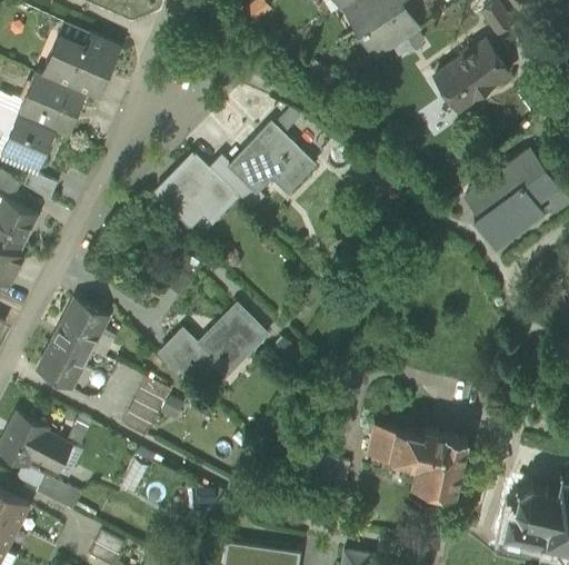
[(347,0),(346,1),(378,52),(419,26),(411,13),(410,13),(400,0),(347,0)]
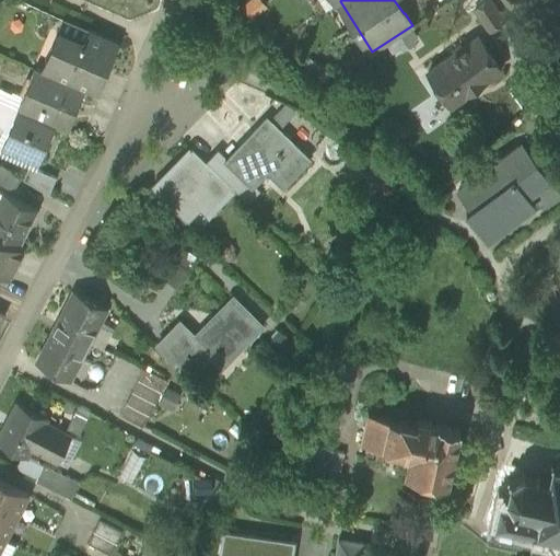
[(503,21),(488,0),(485,0),(474,8),(489,30),(503,21)]
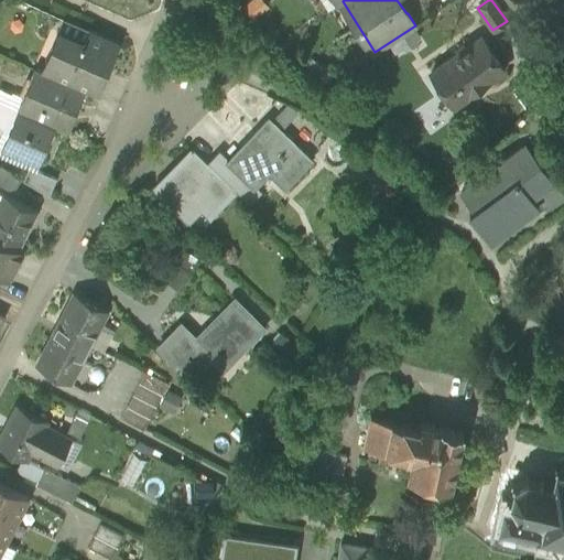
[(84,46),(88,34),(62,22),(57,34),(84,46)]
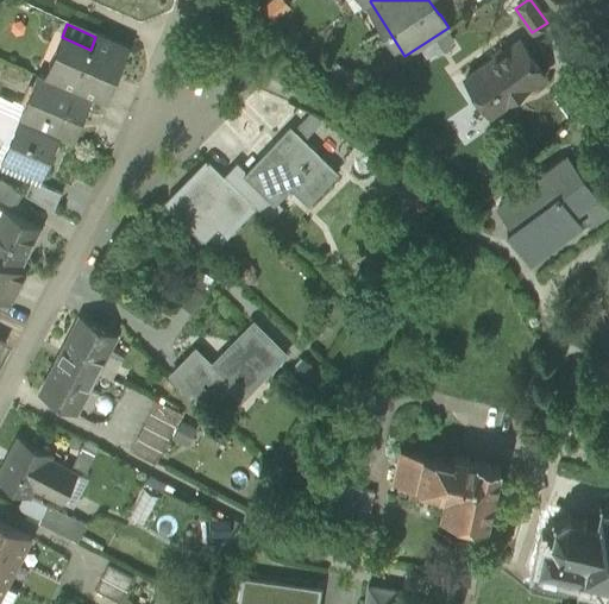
[(90,50),(62,37),(44,79),(92,100),(105,105),(129,50),(95,37),(90,50)]
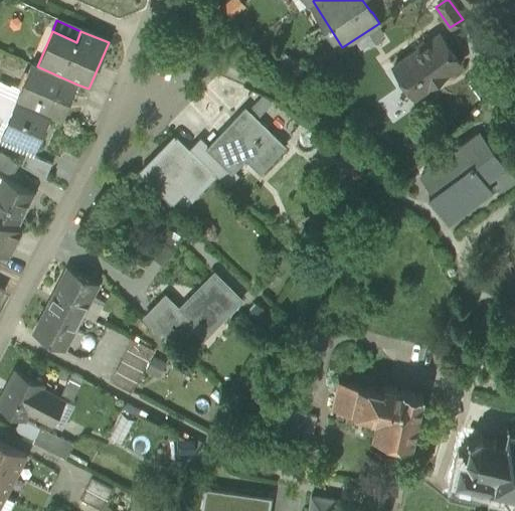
[(442,32),(425,42),(421,41),(416,44),(416,49),(391,67),(414,102),(465,64),(442,32)]
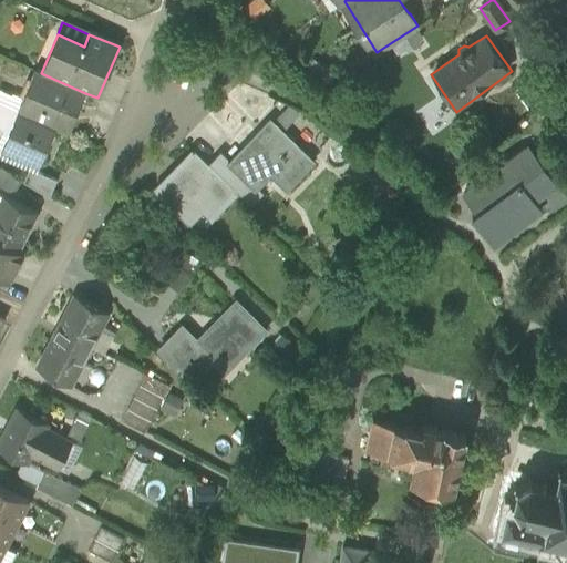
[(41,73),(37,72),(23,102),(19,112),(55,129),(68,133),(69,132),(66,131),(83,93),(85,94),(85,93),(41,73)]
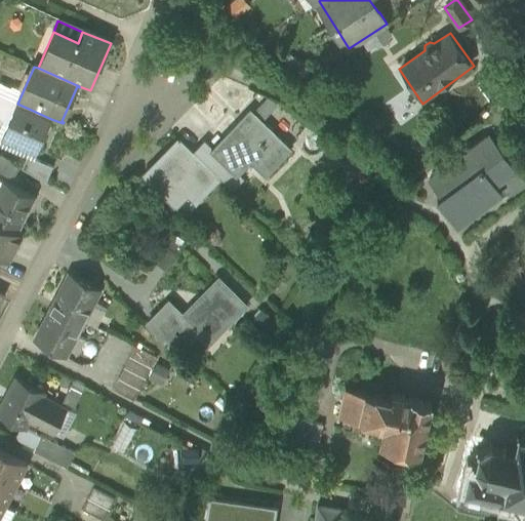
[(0,90),(0,96),(16,104),(17,104),(22,94),(2,86),(0,90)]
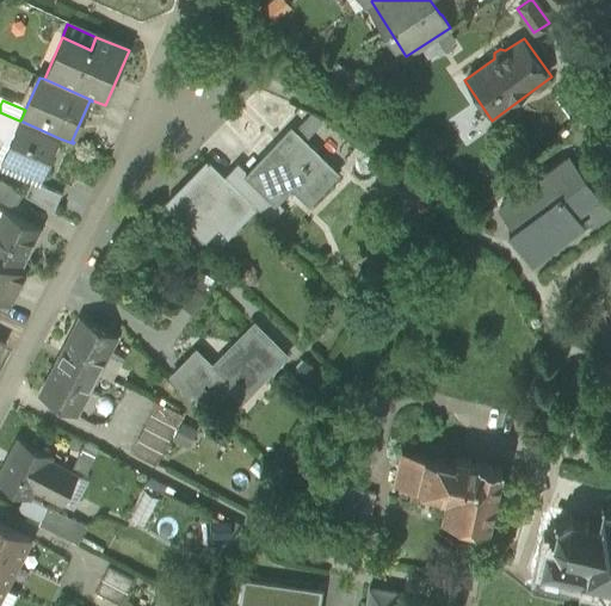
[(308,136),(318,116),(304,111),(296,130),(308,136)]
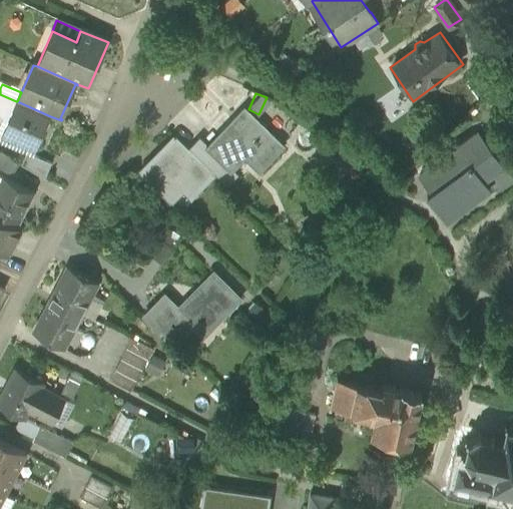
[(0,118),(3,119),(0,126),(0,137),(0,138),(16,101),(0,94),(0,118)]
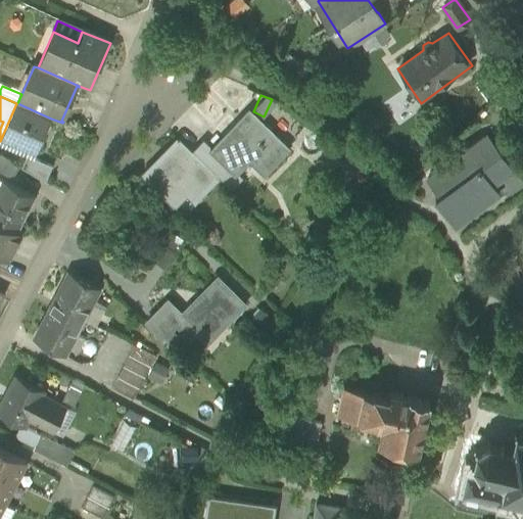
[(17,103),(16,103),(0,141),(36,155),(51,119),(17,103)]
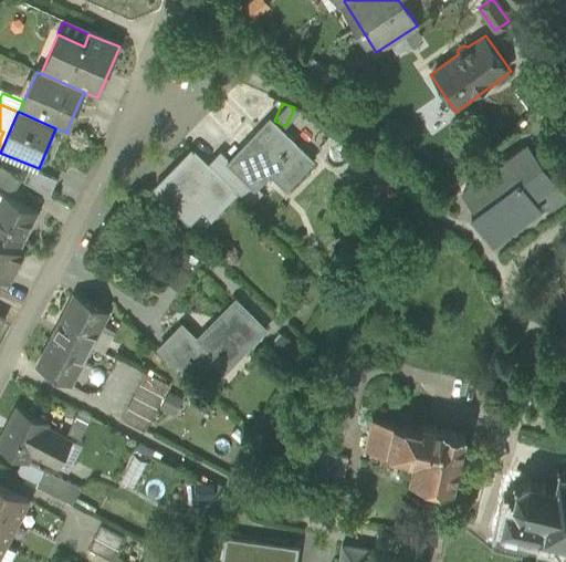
[(316,166),(270,122),(229,166),(259,195),(272,180),(289,196),(316,166)]
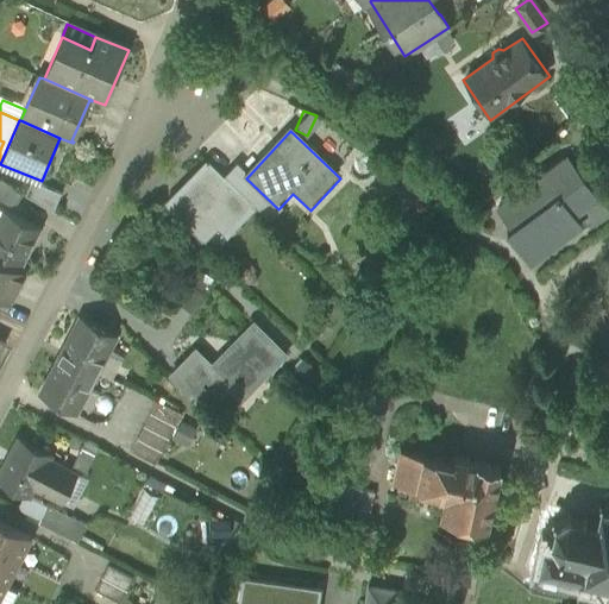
[(566,157),(496,207),(510,226),(506,230),(532,265),(584,228),(573,214),(596,199),(566,157)]
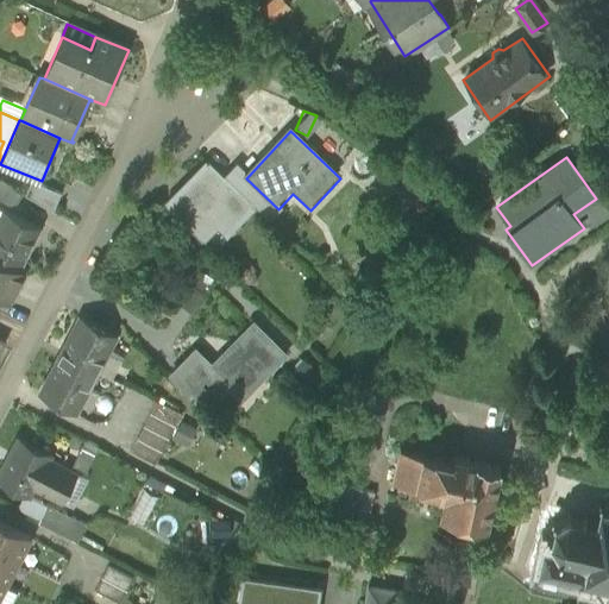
[(207,163),(164,207),(206,249),(219,236),(228,245),(259,213),(223,178),(207,163)]
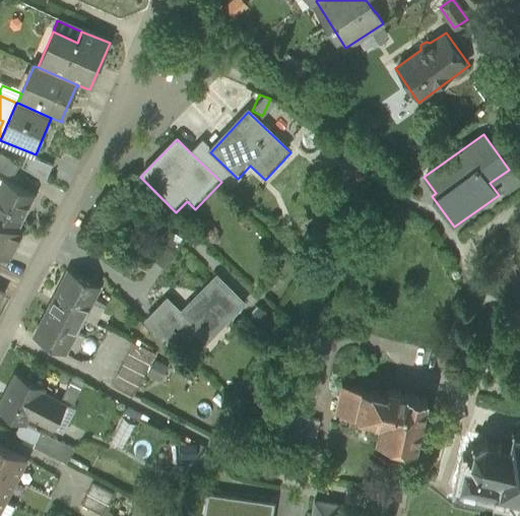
[(238,179),(210,152),(199,143),(190,152),(221,182),(233,192),(242,183),(238,179)]
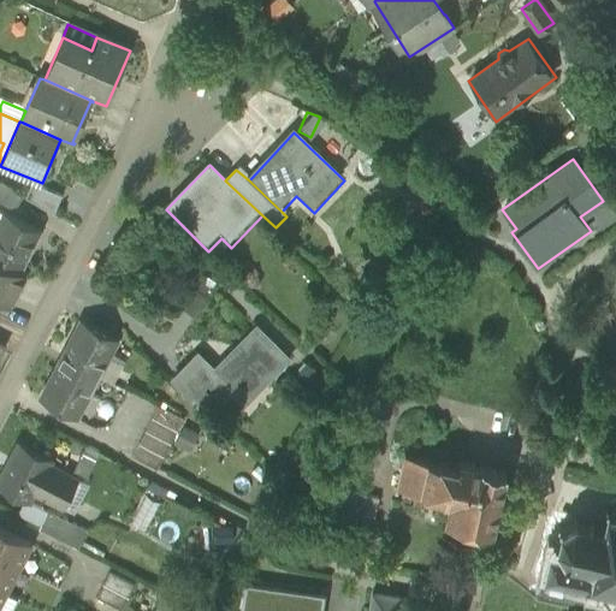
[(22,200),(0,187),(0,205),(15,213),(22,200)]
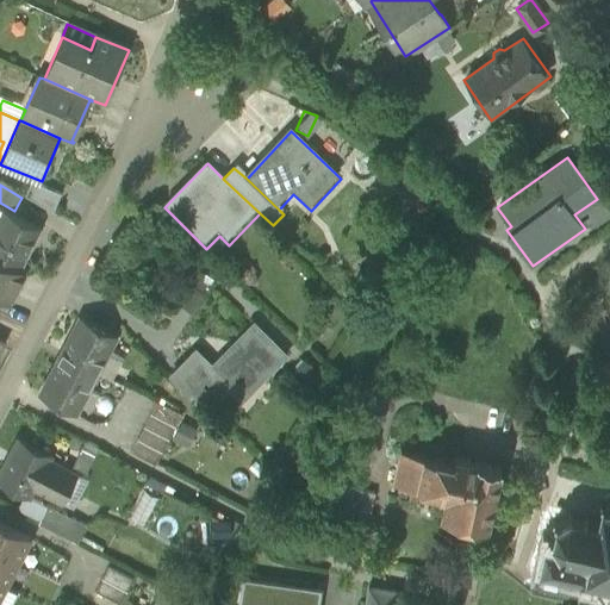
[(61,197),(31,185),(25,199),(53,214),(61,197)]
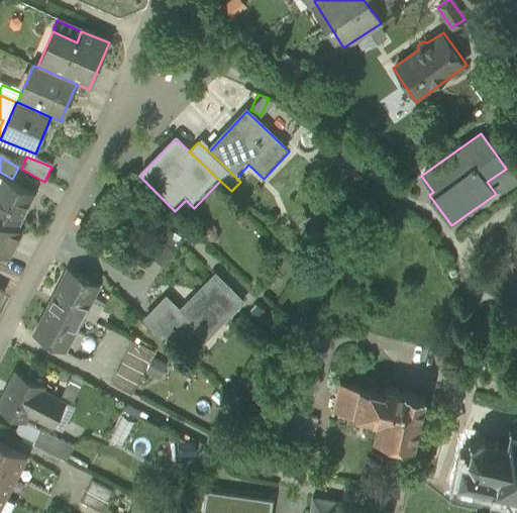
[(33,196),(0,179),(0,222),(14,230),(22,213),(24,214),(33,196)]
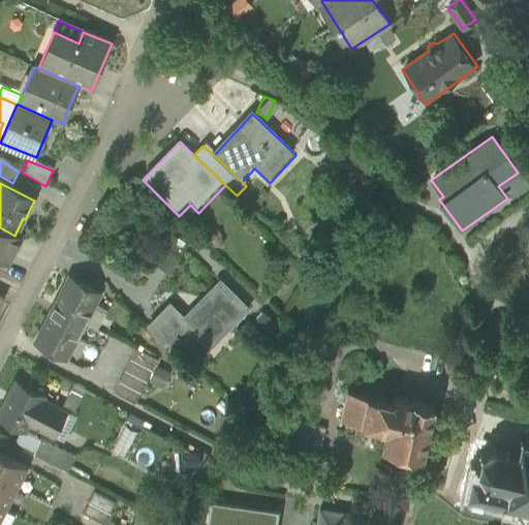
[(14,236),(0,227),(0,260),(6,265),(20,238),(14,236)]
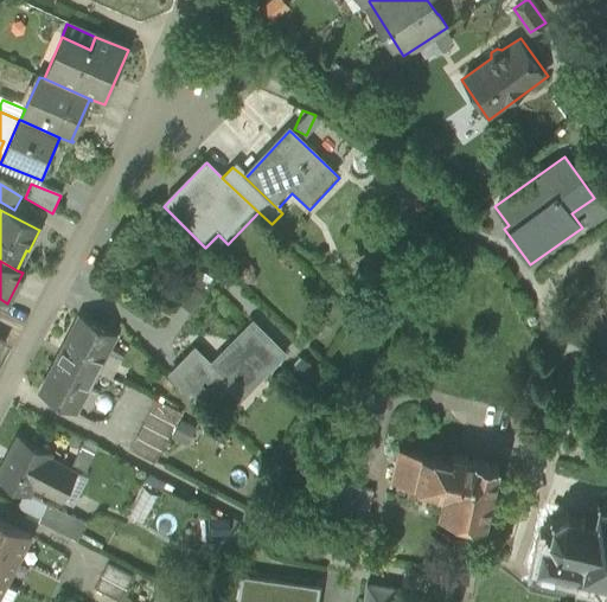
[(202,274),(192,289),(206,299),(216,283),(202,274)]
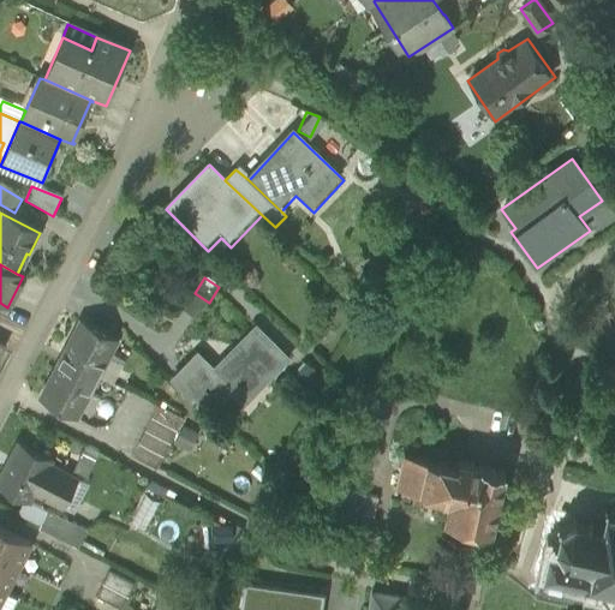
[(209,303),(195,293),(183,311),(198,321),(209,303)]
